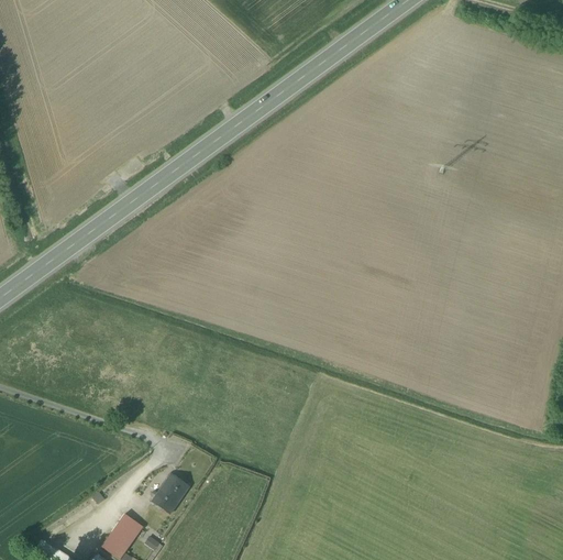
[(170,472),(151,501),(169,513),(189,484),(170,472)]
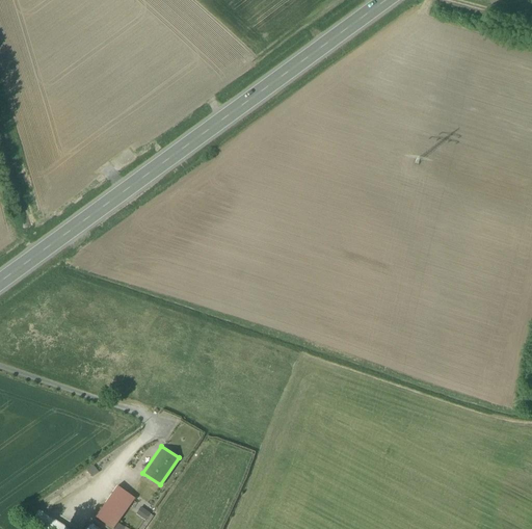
[(142,485),(134,479),(128,487),(137,493),(142,485)]
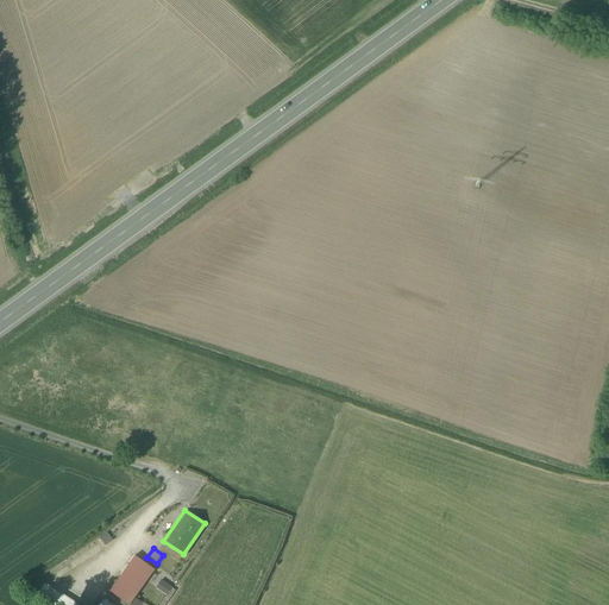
[(135,554),(110,590),(129,603),(154,567),(135,554)]
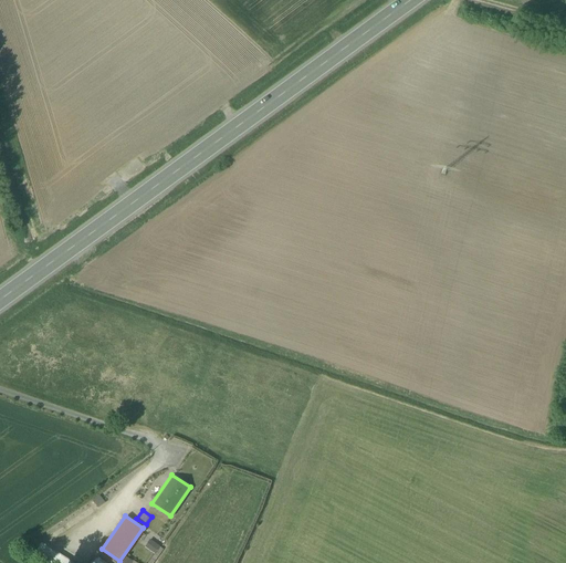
[(153,551),(145,562),(138,562),(137,562),(136,562),(152,562),(163,546),(147,537),(142,544),(153,551)]
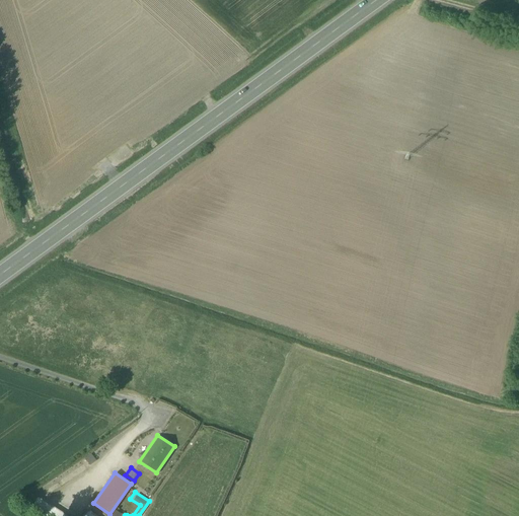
[(45,515),(69,515),(34,496),(28,506),(45,515)]
